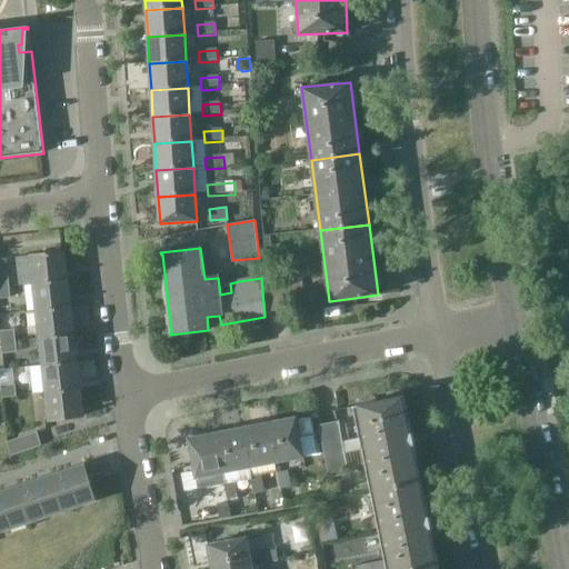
[(32,283),(67,280),(63,252),(29,256),(32,283)]
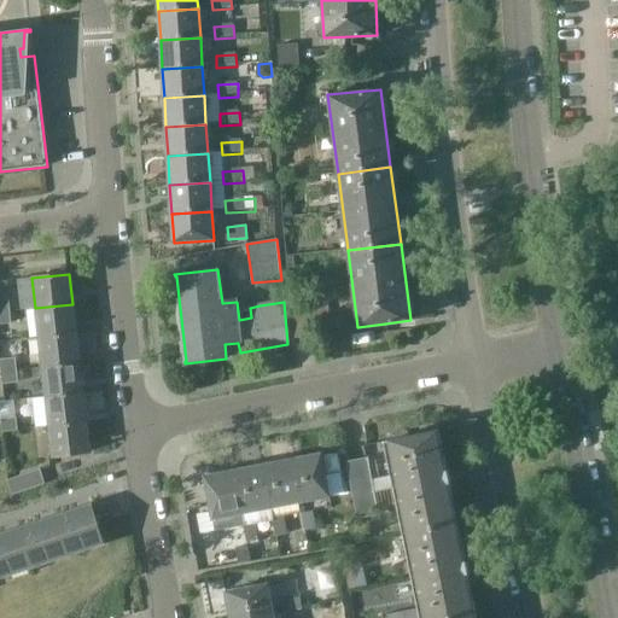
[(327,293),(310,296),(313,324),(331,322),(327,293)]
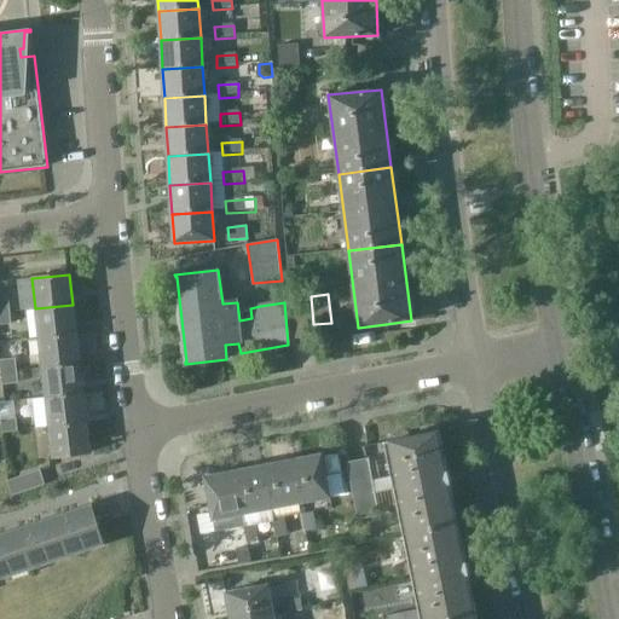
[(73,305),(35,308),(39,339),(76,334),(73,305)]
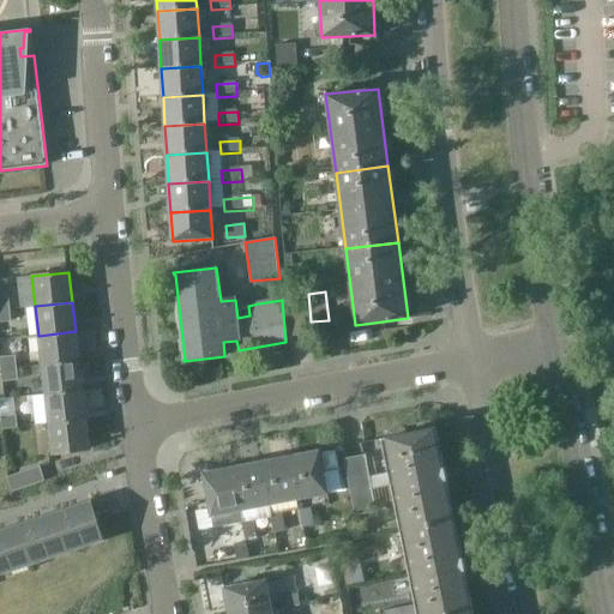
[(0,311),(0,321),(11,320),(10,309),(0,311)]
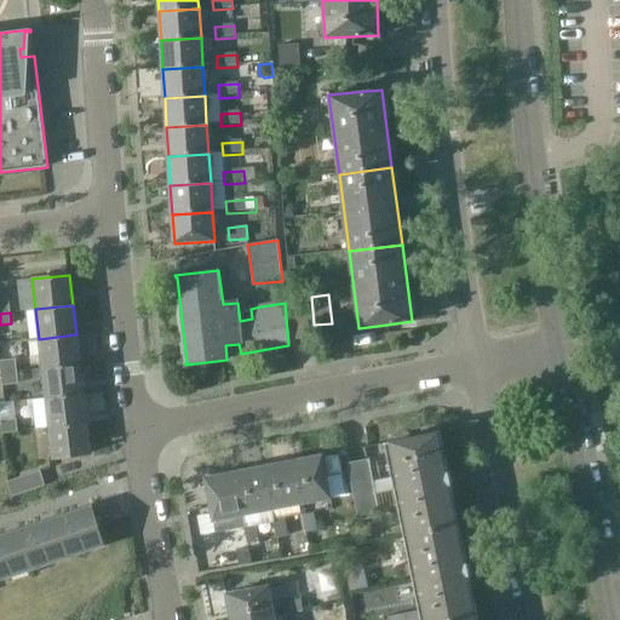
[(76,334),(39,339),(42,369),(80,365),(76,334)]
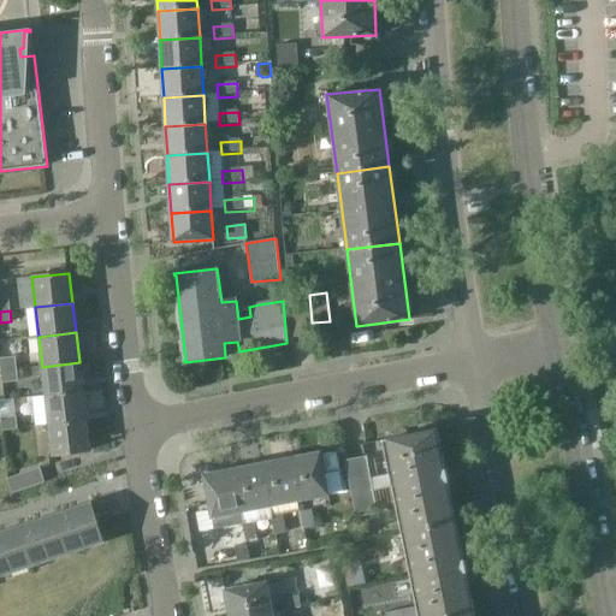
[(1,372),(17,369),(15,357),(0,360),(1,372)]
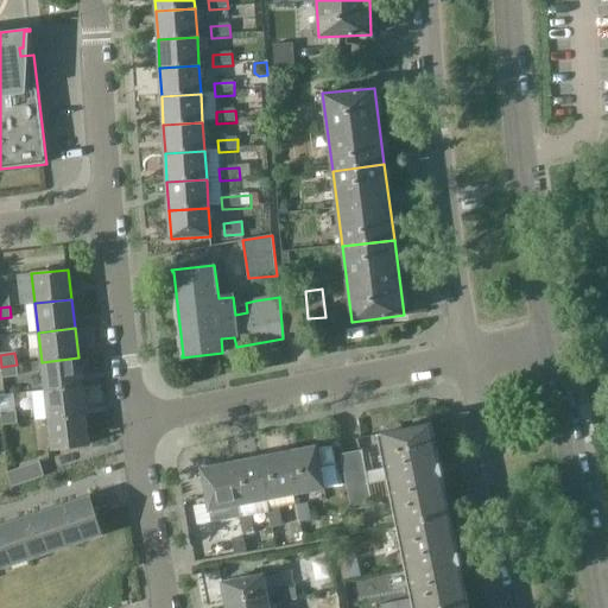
[(78,358),(42,362),(45,391),(82,386),(78,358)]
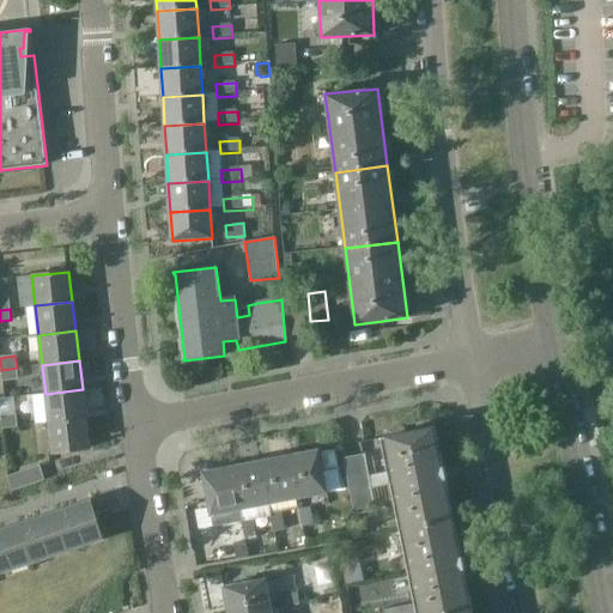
[(17,368),(1,370),(4,381),(18,380),(17,368)]
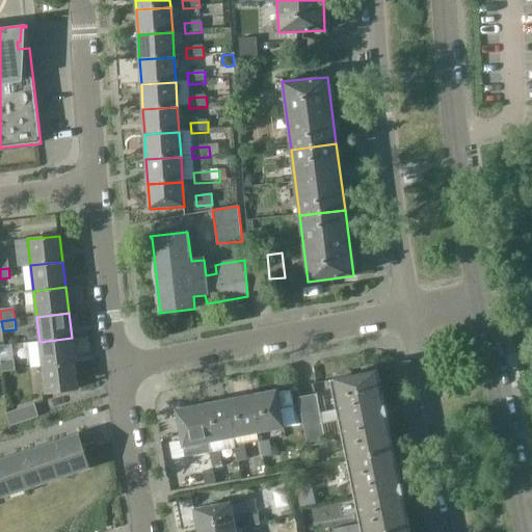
[(72,338),(40,342),(43,368),(75,364),(72,338)]
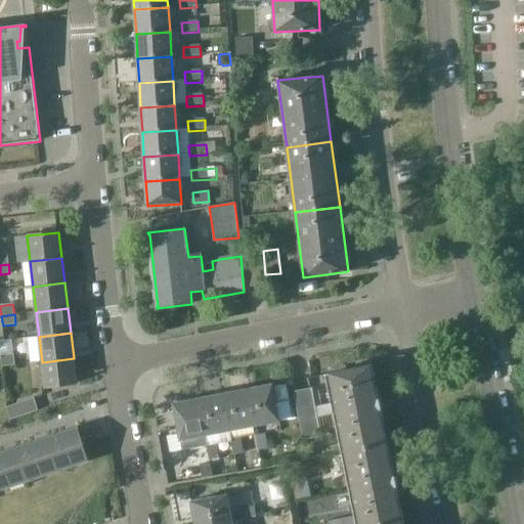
[(13,355),(1,356),(2,366),(14,365),(13,355)]
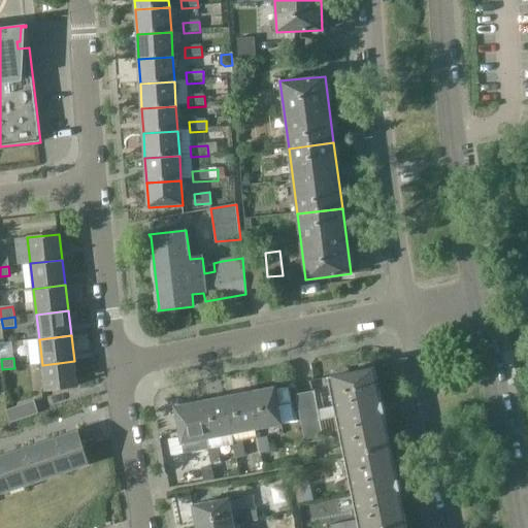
[(42,365),(45,391),(77,387),(74,361),(42,365)]
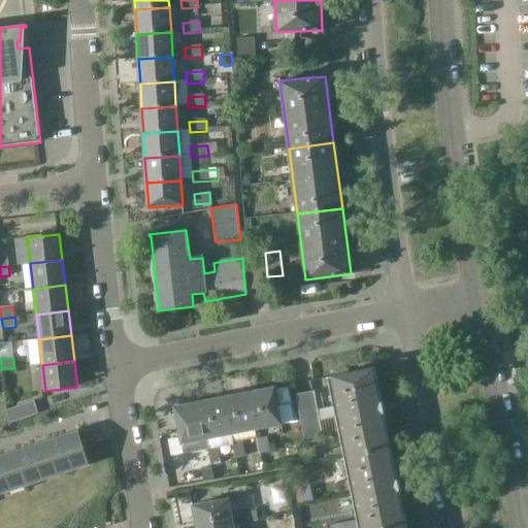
[(371,369),(348,374),(332,377),(348,455),(387,448),(381,415),(385,414),(383,403),(383,401),(377,402),(371,369)]
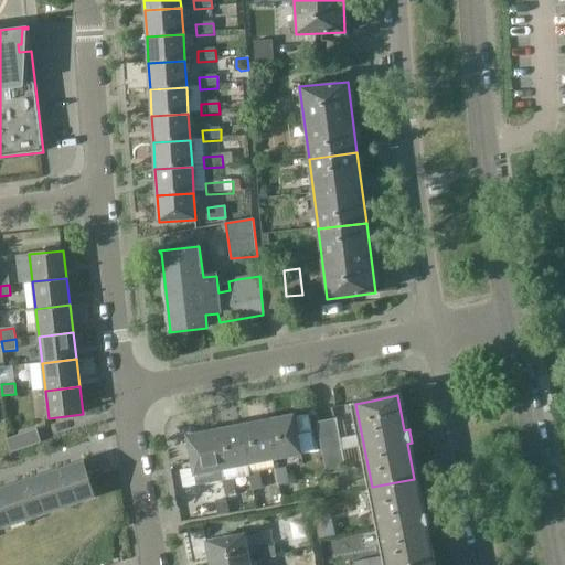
[(266,420),(274,459),(302,454),(294,415),(266,420)]
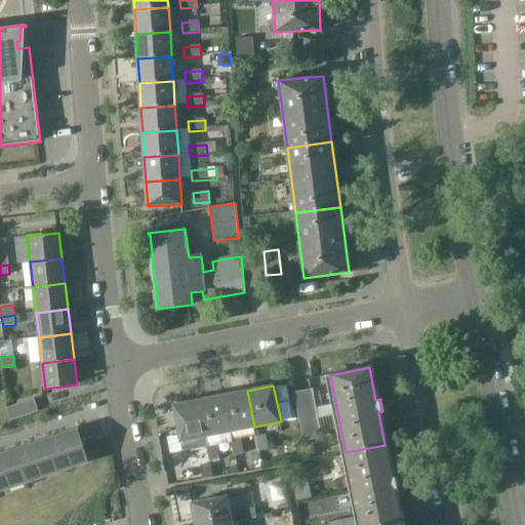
[(313,390),(295,393),(304,439),(321,436),(313,390)]
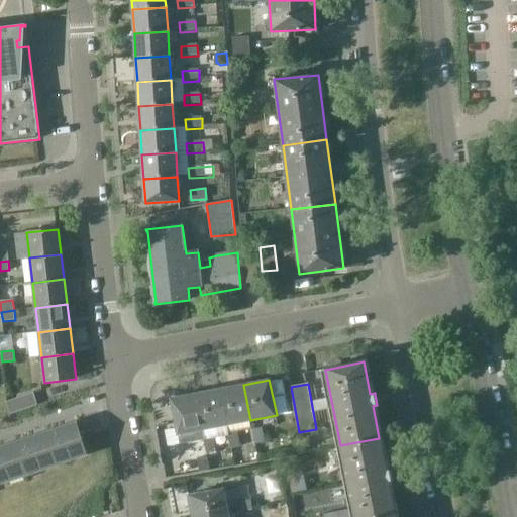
[(226,424),(250,420),(243,385),(219,389),(226,424)]
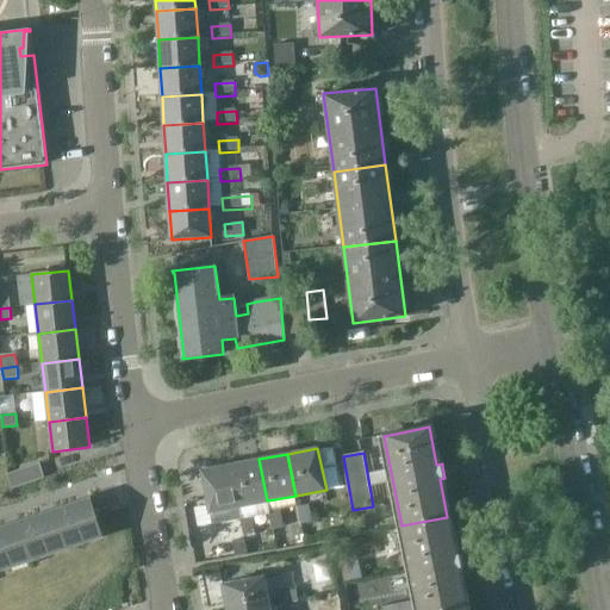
[(259,459),(230,465),(238,506),(240,516),(251,514),(251,517),(255,517),(253,504),(267,500),(259,459)]
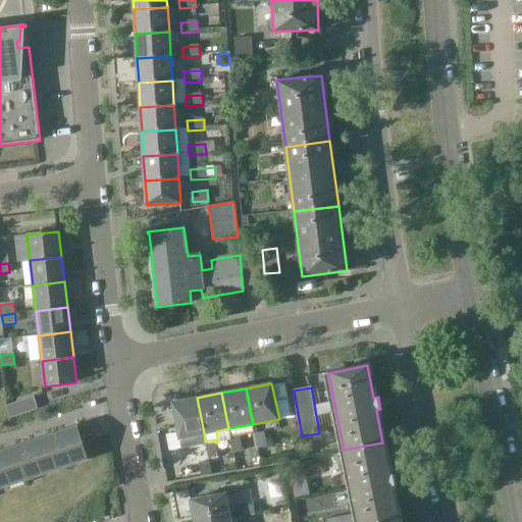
[(34,397),(7,406),(10,418),(38,409),(34,397)]
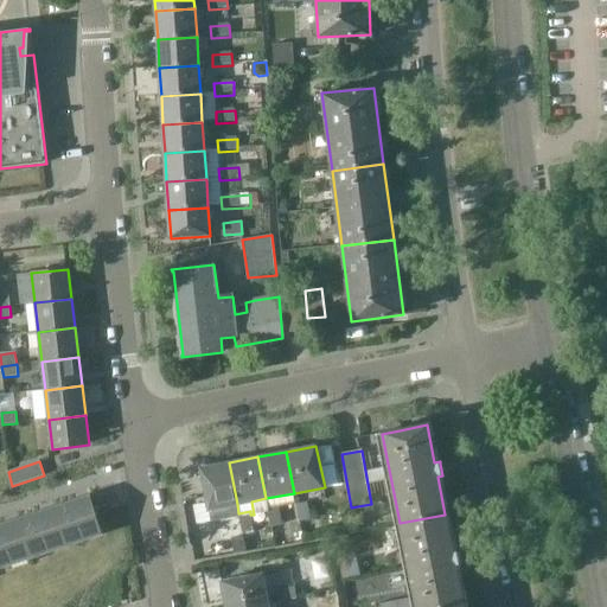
[(238,513),(237,504),(229,462),(202,468),(209,509),(211,521),(240,516),(238,513)]
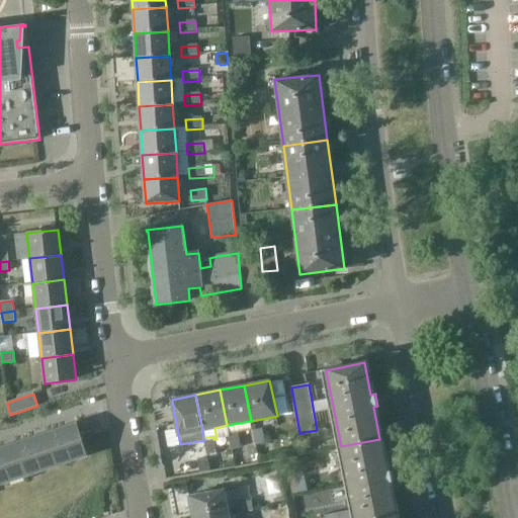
[(57,465),(87,455),(77,424),(47,434),(57,465)]
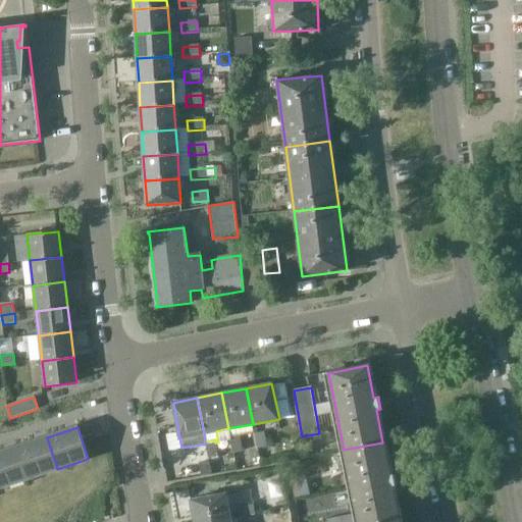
[(264,429),(255,431),(258,448),(267,446),(264,429)]
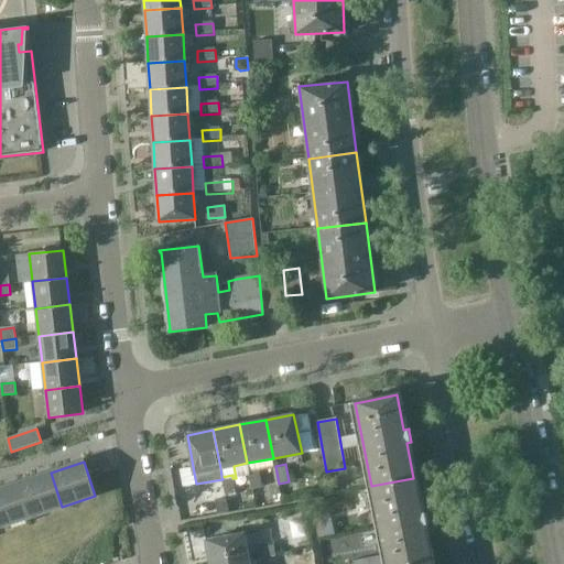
[(259,469),(249,470),(252,488),(262,487),(259,469)]
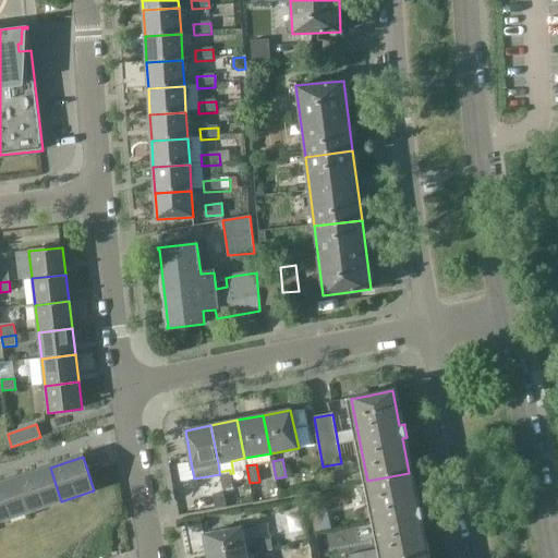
[(50,468),(38,471),(17,477),(28,512),(61,501),(50,468)]
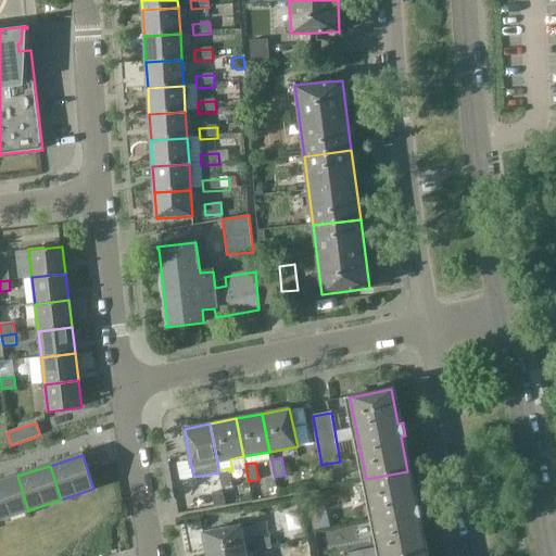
[(229,468),(218,470),(219,472),(220,478),(222,487),(232,484),(229,471),(229,468)]
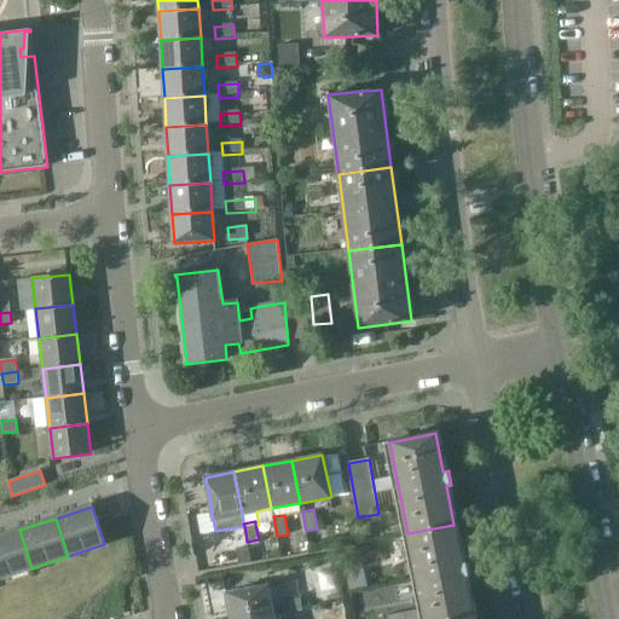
[(470,576),(469,574),(467,562),(462,562),(453,525),(408,533),(424,618),(453,618),(472,615),(464,577),(470,576)]
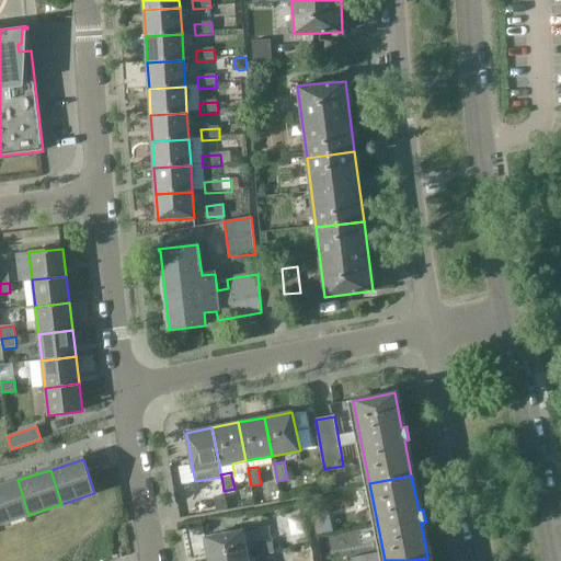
[(18,480),(7,484),(0,485),(0,524),(29,515),(18,480)]
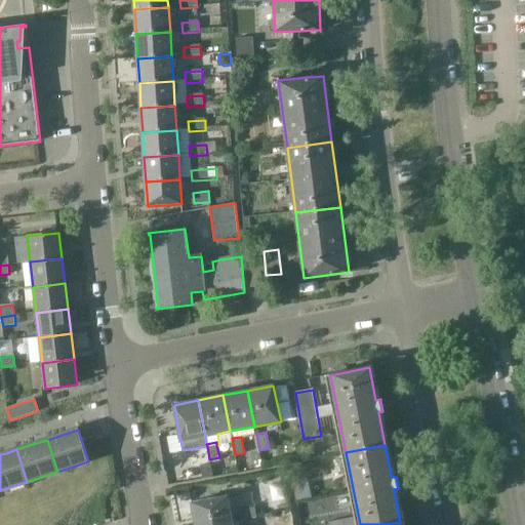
[(196,524),(207,524),(233,521),(229,495),(192,502),(196,524)]
